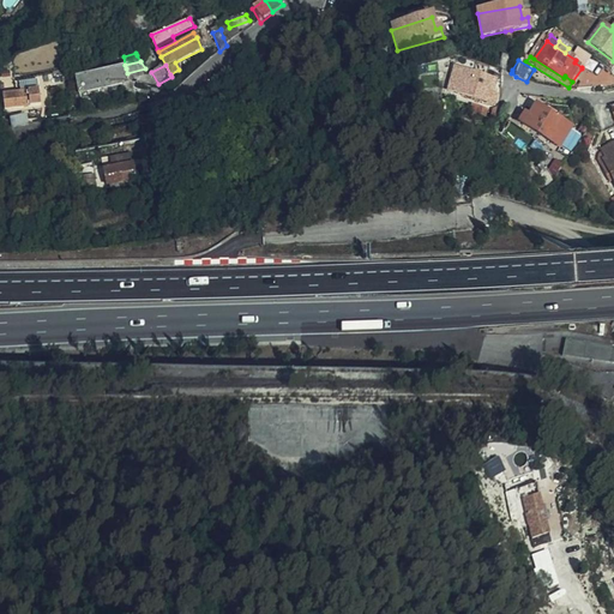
[(130,83),(127,73),(126,68),(76,79),(79,95),(130,83)]
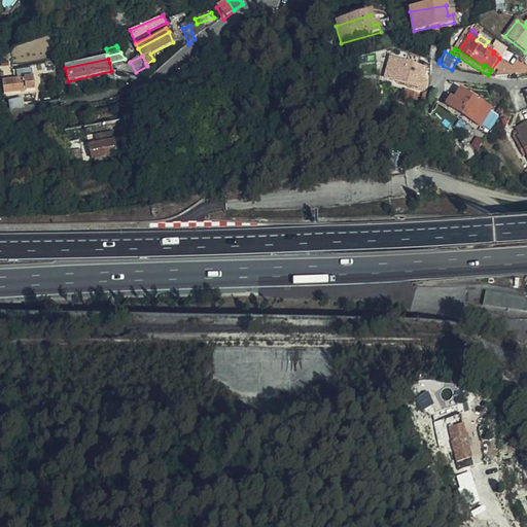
[(503,61),(499,59),(491,70),(495,72),(503,61)]
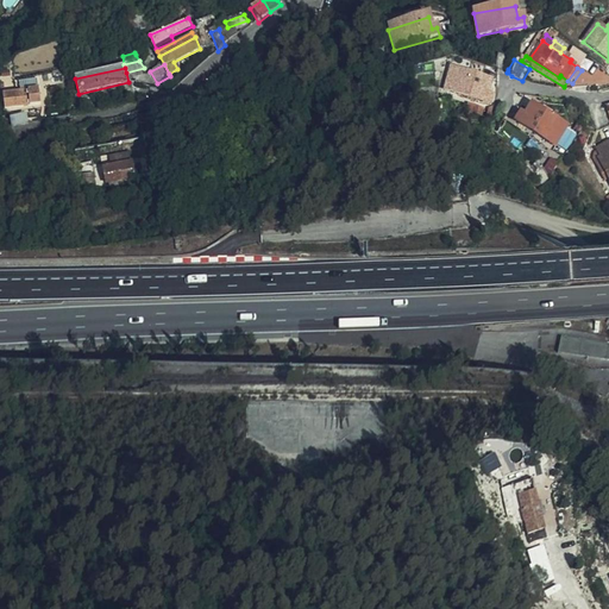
[(490,94),(494,82),(450,70),(444,90),(491,104),(494,95),(490,94)]
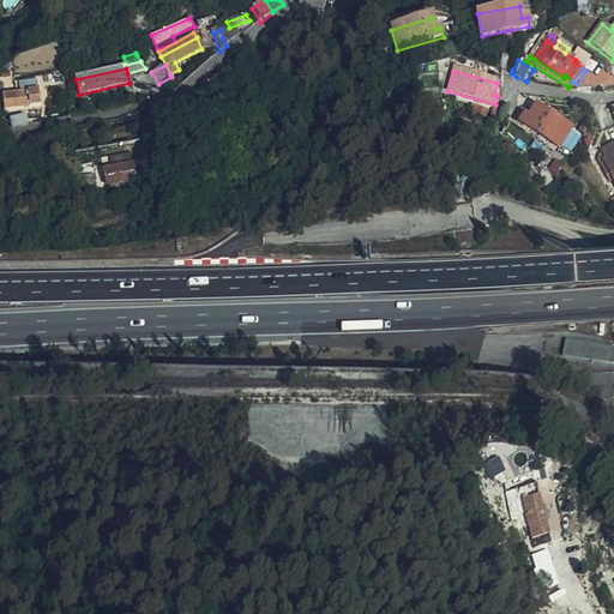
[(130,83),(79,95),(82,103),(131,91),(130,83)]
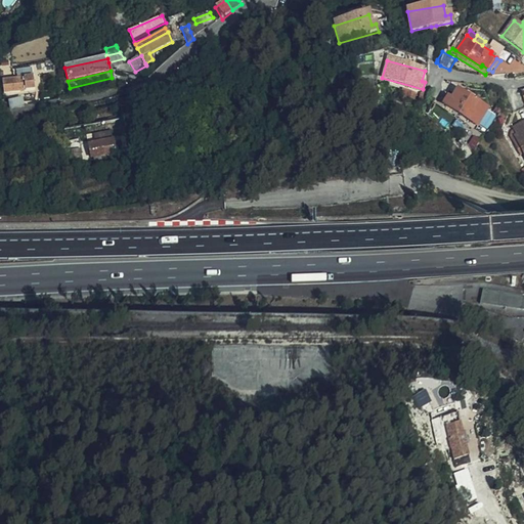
[(35,90),(34,78),(2,81),(3,94),(35,90)]
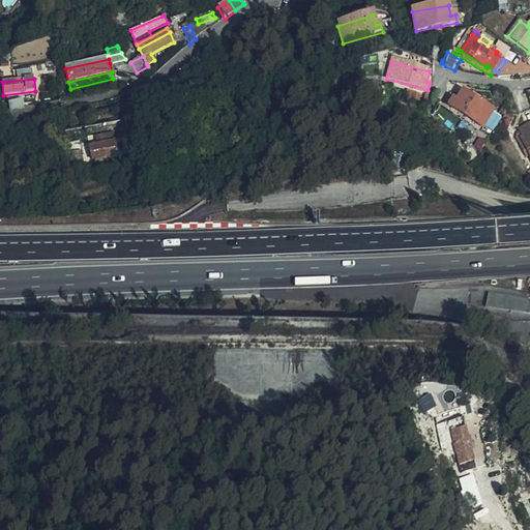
[(357,96),(354,85),(340,89),(343,99),(357,96)]
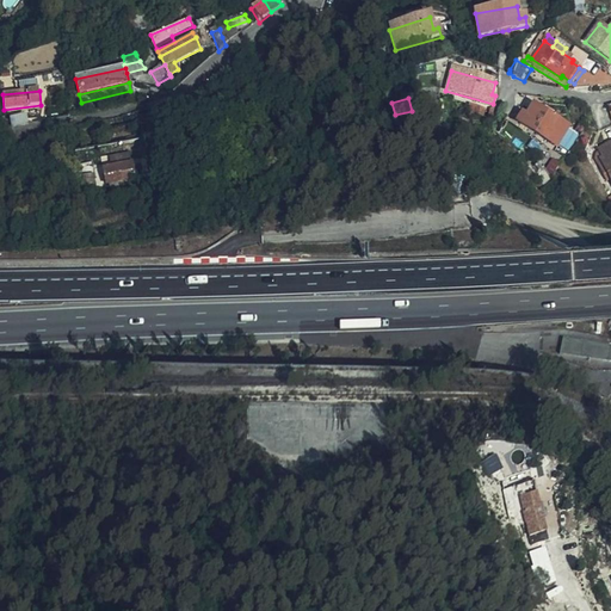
[(483,116),(487,107),(480,106),(481,106),(469,104),(467,112),(483,116)]
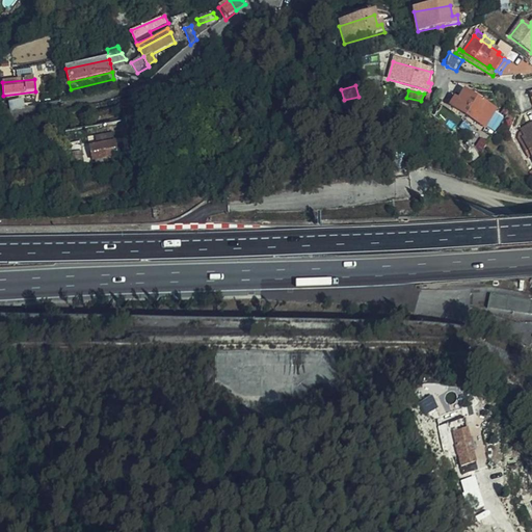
[(459,101),(455,99),(450,106),(485,129),(496,112),(464,91),(459,101)]
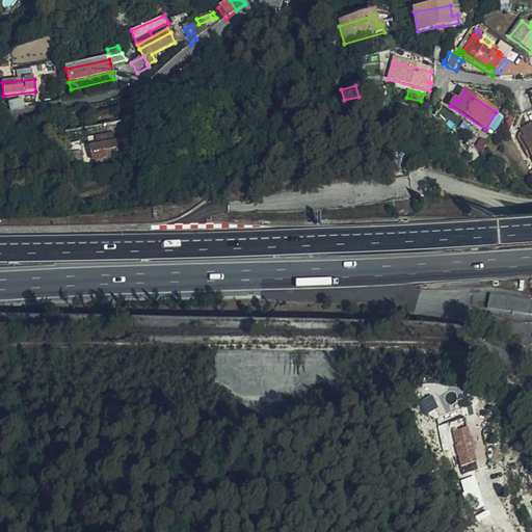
[(426,105),(435,109),(441,100),(439,98),(440,97),(433,94),(426,96),(425,102),(426,105)]
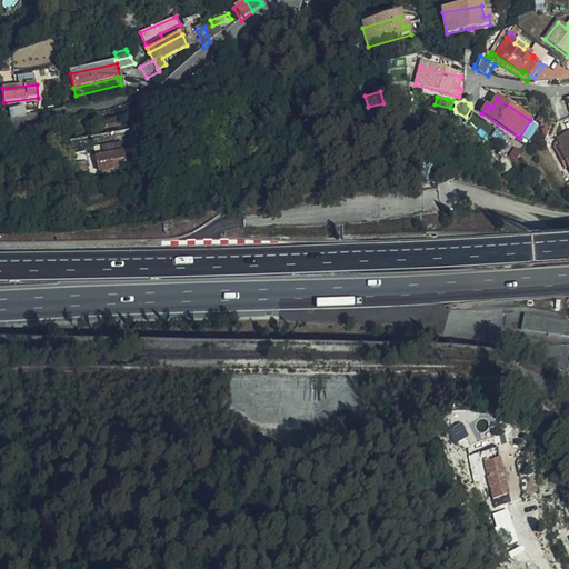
[(10,119),(27,115),(25,107),(9,110),(10,119)]
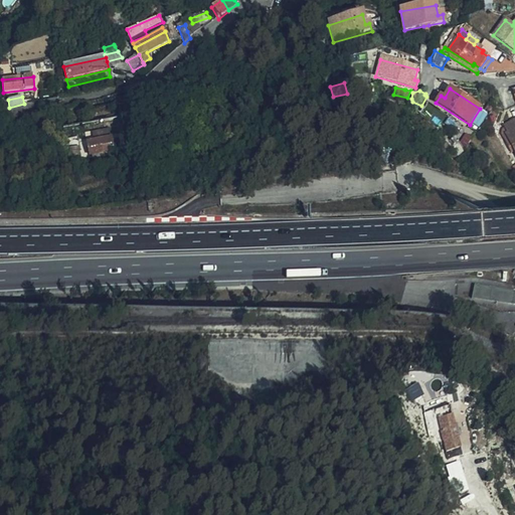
[(132,103),(131,101),(119,106),(123,113),(135,108),(132,103)]
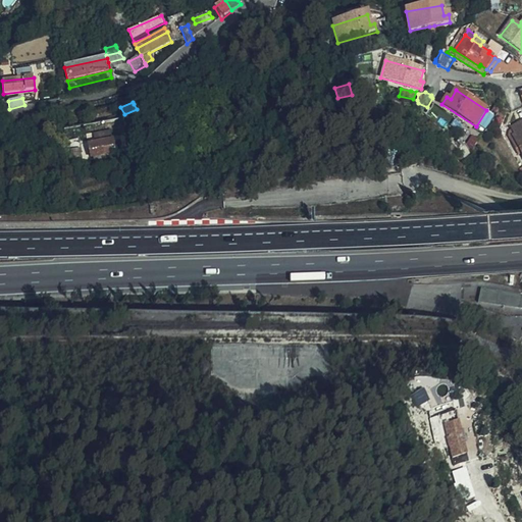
[(521,121),(512,127),(515,135),(513,136),(521,152),(521,121)]
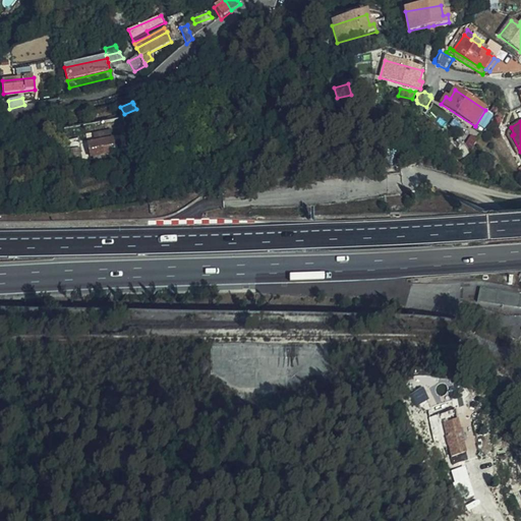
[(93,134),(95,145),(113,141),(111,131),(93,134)]
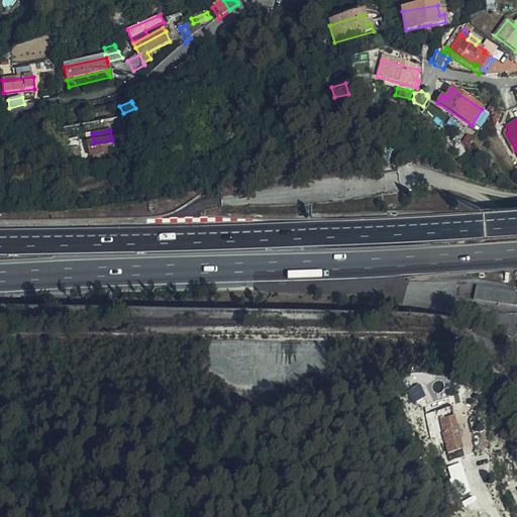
[(87,145),(90,156),(92,156),(99,154),(120,149),(120,142),(113,144),(112,140),(94,143),(87,145)]
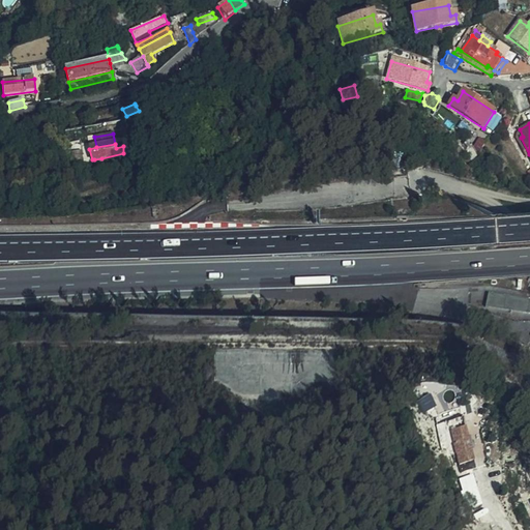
[(466,151),(472,163),(479,158),(478,155),(473,146),(472,147),(467,150),(466,151)]
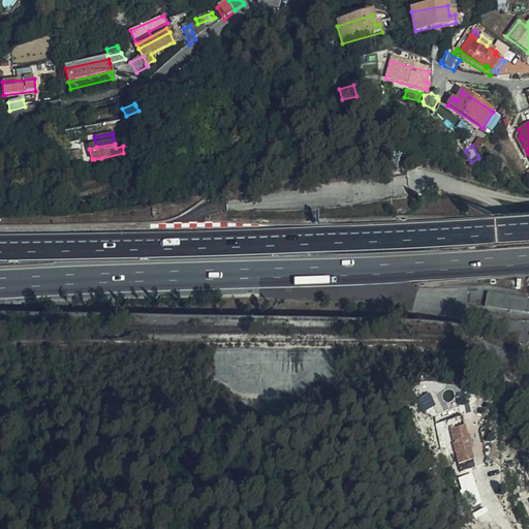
[(448,423),(460,463),(465,462),(466,465),(474,462),(462,418),(448,423)]
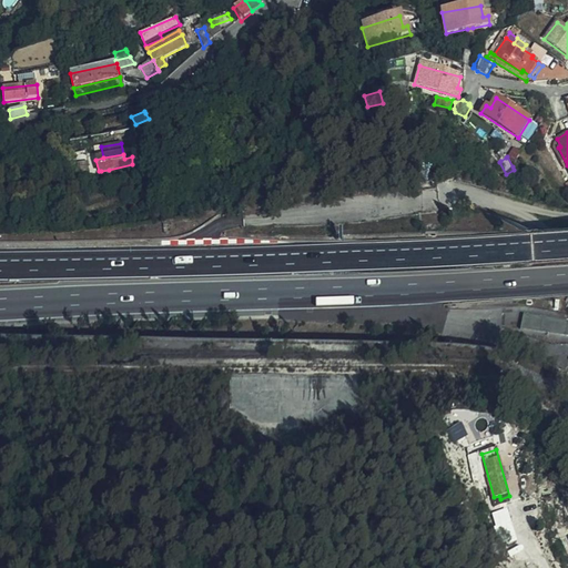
[(503,543),(518,537),(508,506),(493,510),(503,543)]
